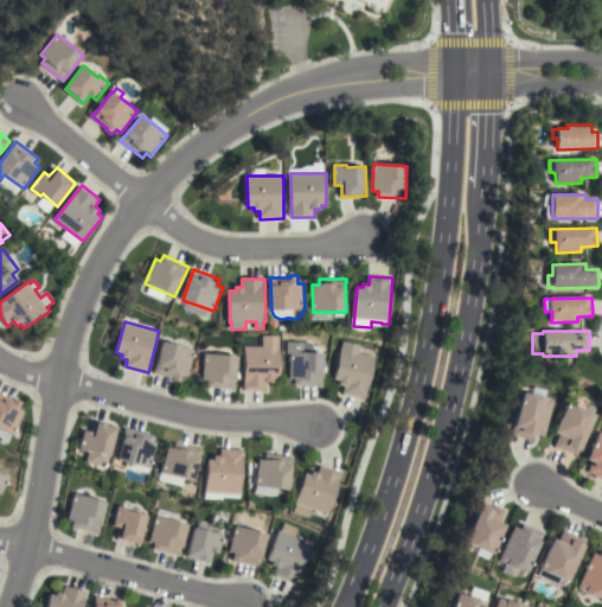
[(275,382),(269,382),(269,390),(245,390),(247,346),(264,346),(264,336),(282,336),(281,378),(275,378),(275,382)]
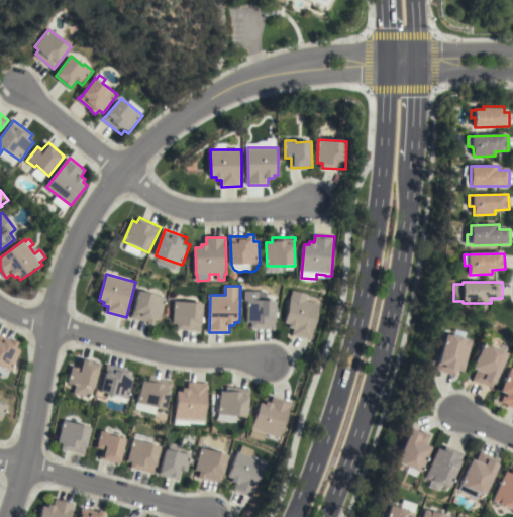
[(162,320),(157,319),(156,325),(148,323),(148,322),(132,318),(133,315),(140,291),(168,298),(162,320)]
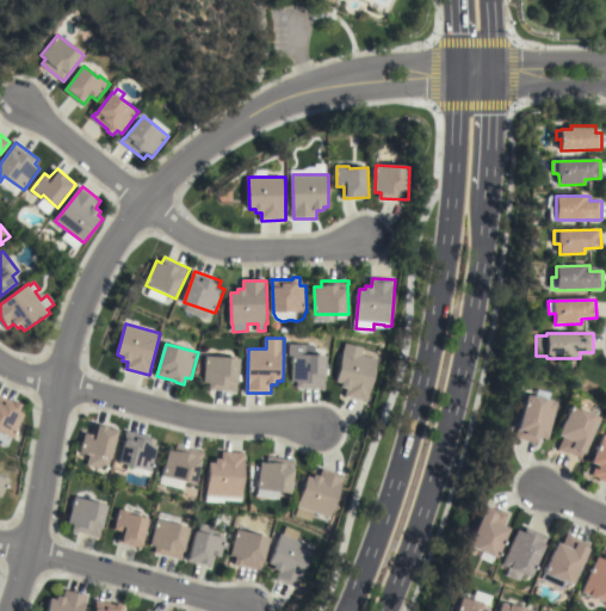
[(347,344),(366,349),(364,356),(381,359),(370,402),(347,396),(348,389),(342,387),(344,383),(338,382),(347,344)]
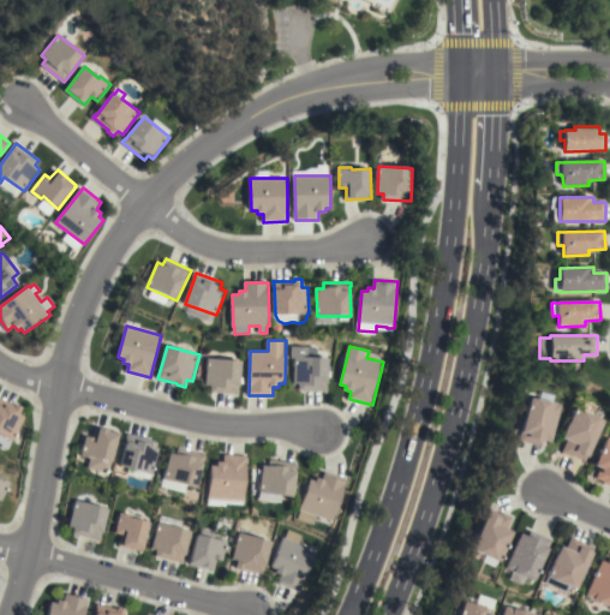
[(297,357),(330,358),(329,392),(300,390),(300,384),(295,383),(297,357)]
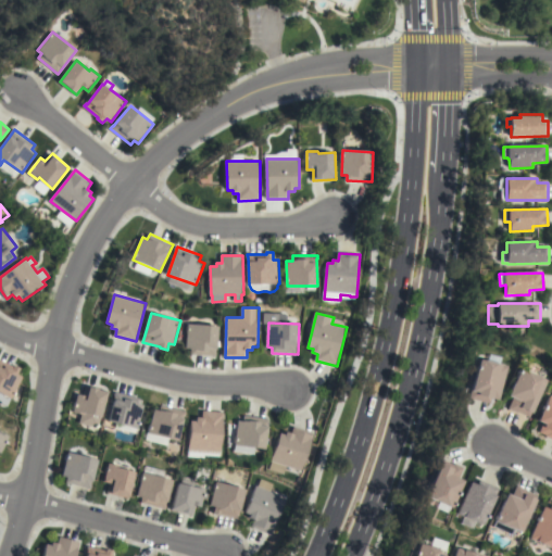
[(189,324),(220,327),(217,356),(191,354),(192,349),(187,349),(189,324)]
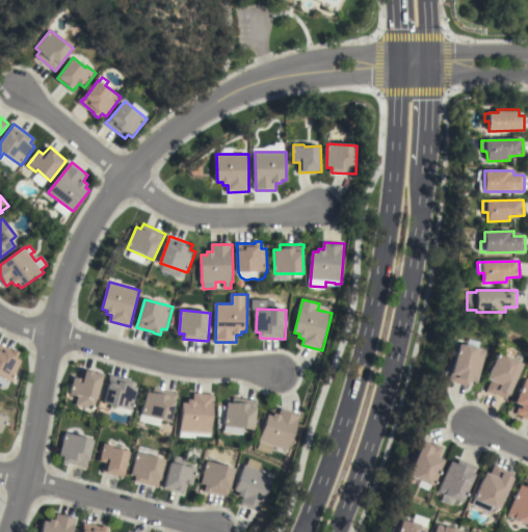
[(477,382),(471,380),(470,386),(449,381),(458,344),(467,346),(468,339),(480,342),(478,348),(485,350),(477,382)]
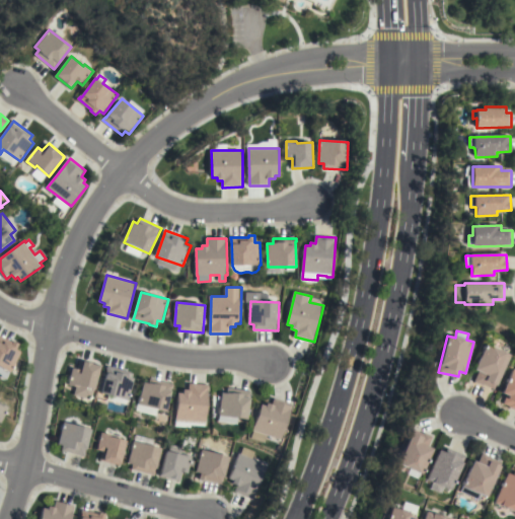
[(0,335),(14,342),(14,341),(20,344),(17,350),(22,352),(12,372),(0,366),(0,335)]
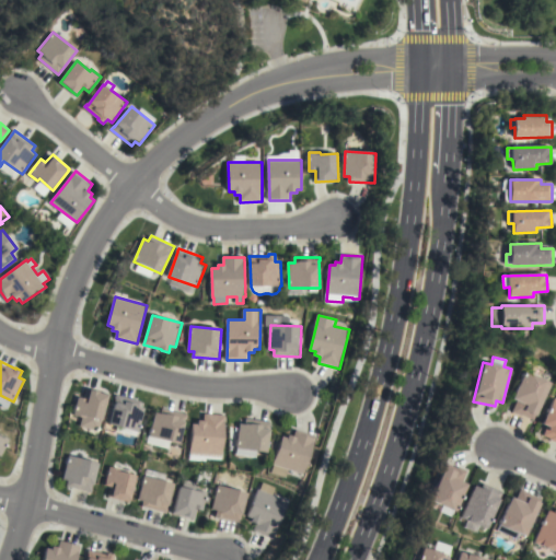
[(535,420),(523,415),(523,416),(513,411),(518,401),(512,399),(524,371),(551,383),(535,420)]
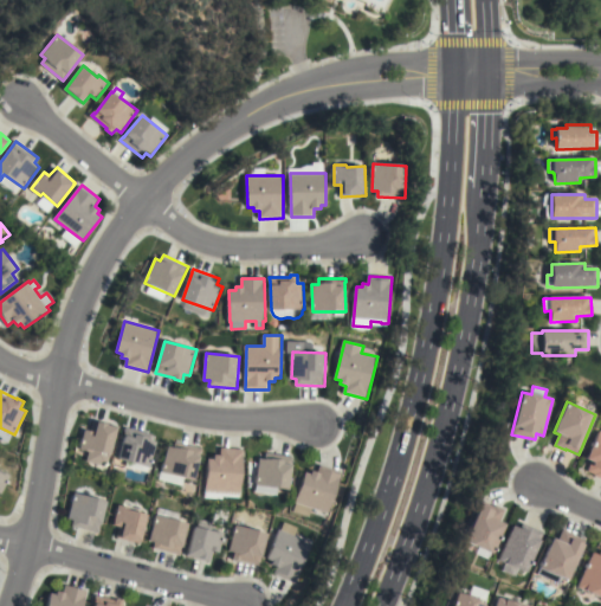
[(85,430),(92,431),(95,420),(118,426),(108,466),(88,462),(90,452),(81,450),(85,430)]
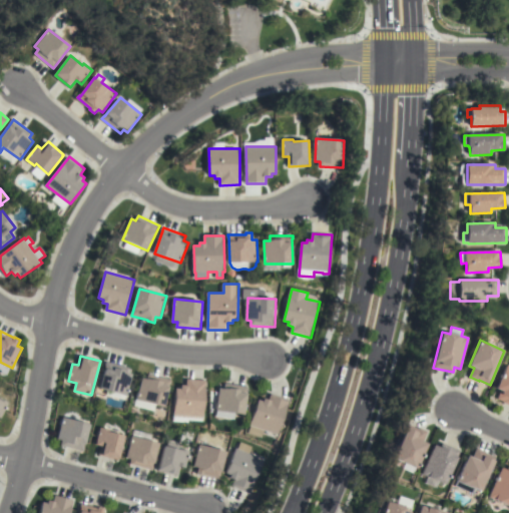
[(101,389),(108,362),(130,368),(129,373),(133,374),(128,396),(101,389)]
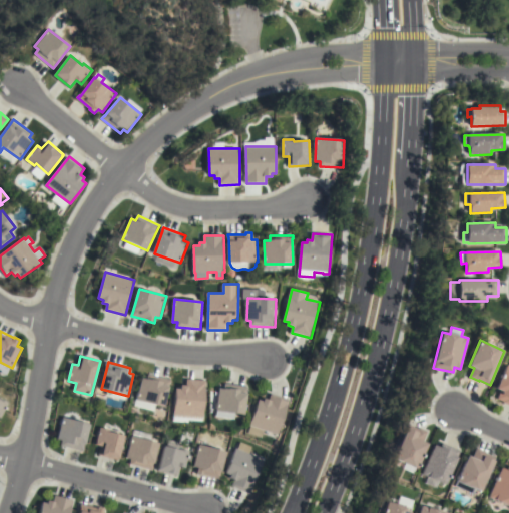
[(508,405),(504,403),(504,402),(498,399),(502,391),(496,388),(504,371),(505,371),(508,365),(508,405)]
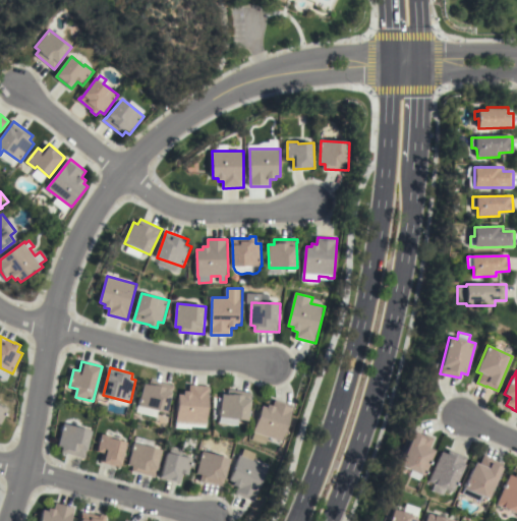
[(146,384),(151,385),(152,380),(175,386),(175,390),(174,389),(168,413),(139,406),(146,384)]
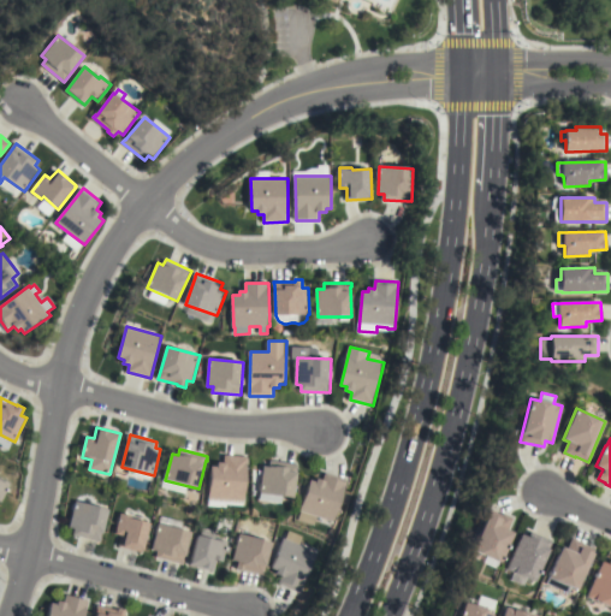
[(245,501),(211,498),(213,466),(219,467),(219,463),(225,463),(226,455),(249,457),(245,501)]
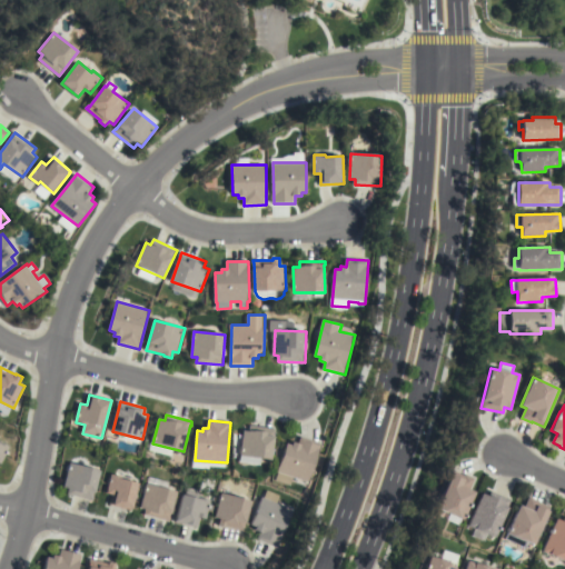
[(277,429),(273,459),(264,458),(263,461),(243,458),(244,456),(241,456),(245,431),(250,431),(251,426),(277,429)]
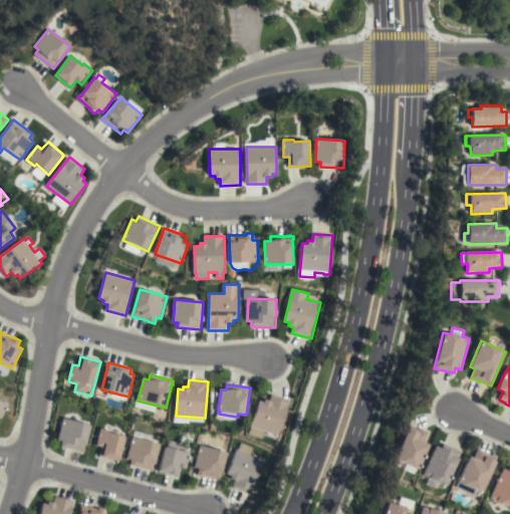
[(260,401),(265,403),(266,400),(271,402),(273,395),(291,401),(280,436),(266,431),(264,438),(250,434),(252,427),(260,401)]
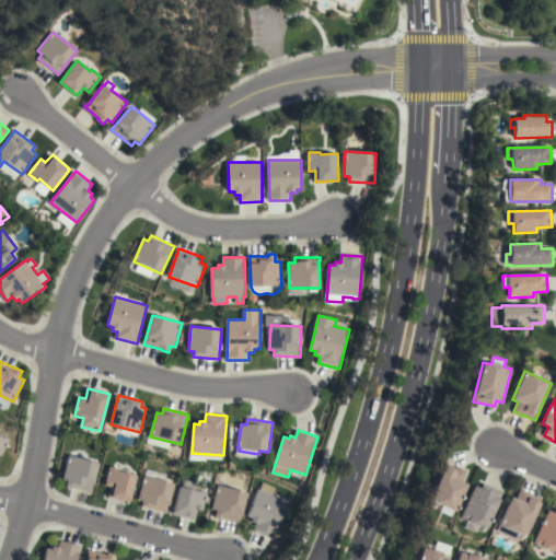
[(2,457),(0,455),(0,434),(11,440),(2,457)]
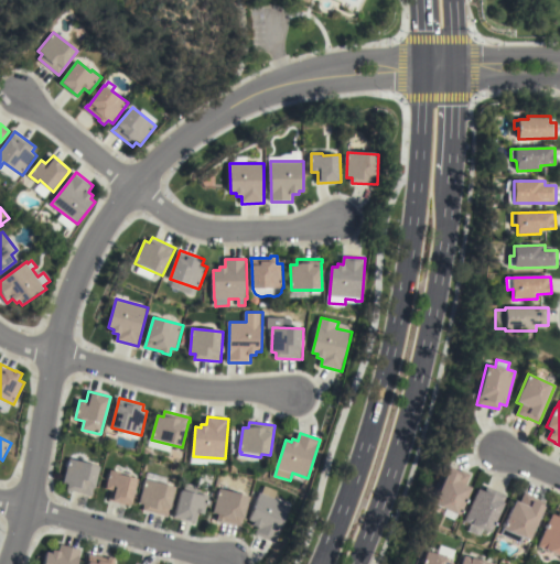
[(68,489),(70,484),(65,483),(71,459),(100,467),(94,494),(95,494),(94,496),(68,489)]
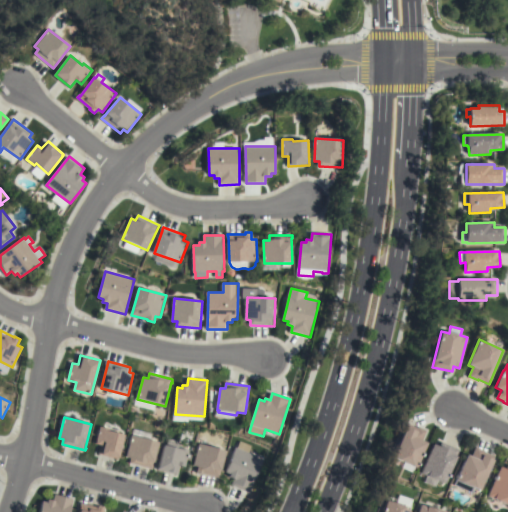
[(409,423),(419,428),(419,427),(428,431),(423,441),(428,443),(417,468),(393,457),(409,423)]
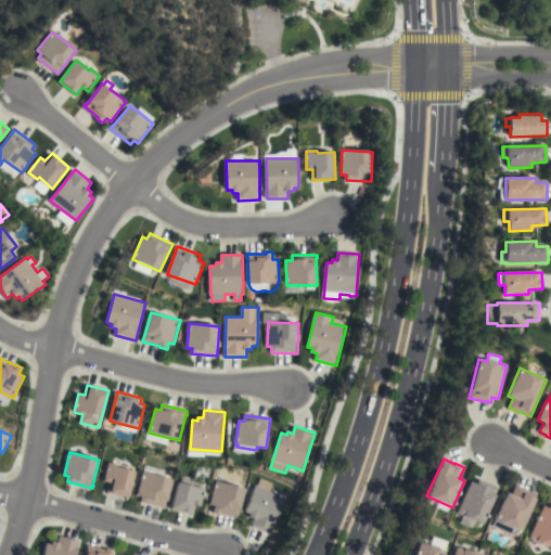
[(130,498),(109,492),(111,482),(105,481),(110,462),(120,465),(120,467),(137,472),(130,498)]
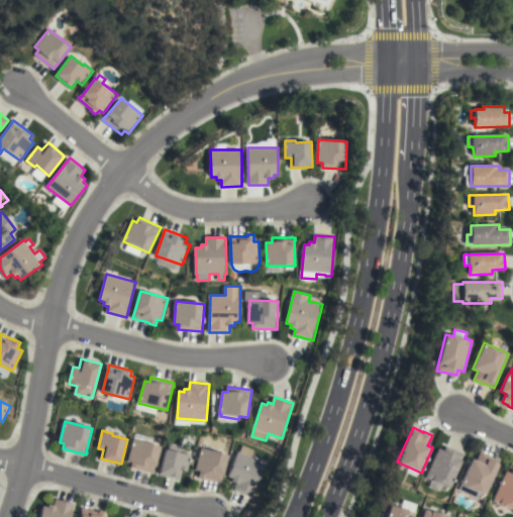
[(162,446),(156,471),(157,471),(156,474),(132,468),(133,462),(128,461),(134,439),(162,446)]
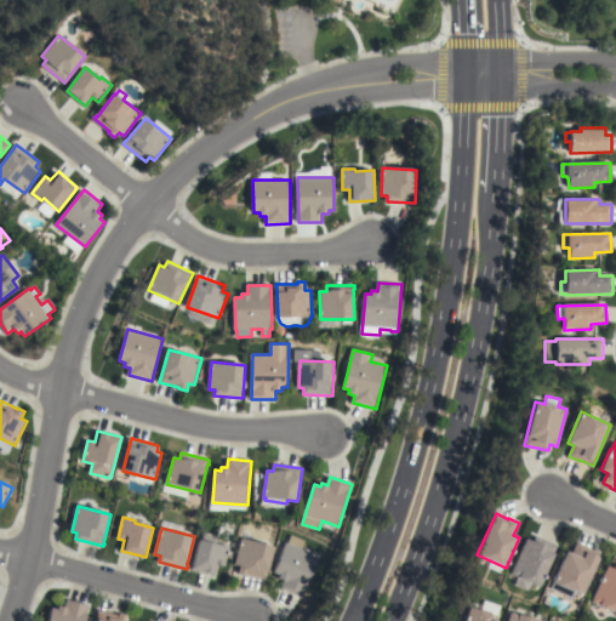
[(528,539),(535,542),(537,536),(559,546),(541,587),(512,574),(528,539)]
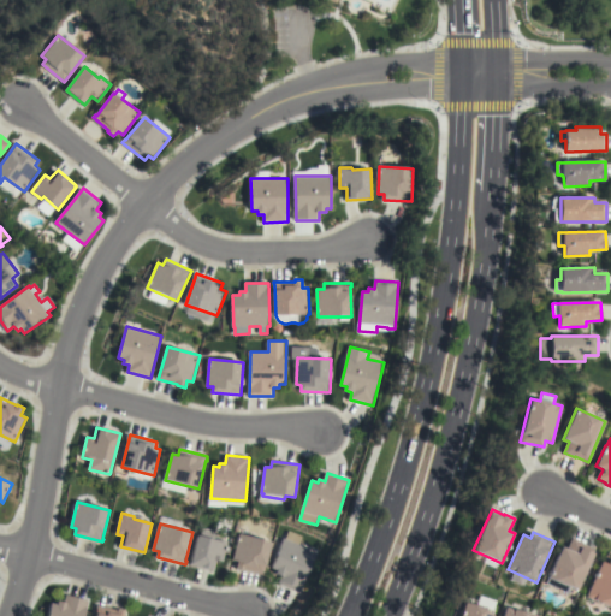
[(241,534),(274,543),(265,575),(247,569),(245,572),(238,569),(239,562),(235,560),(241,534)]
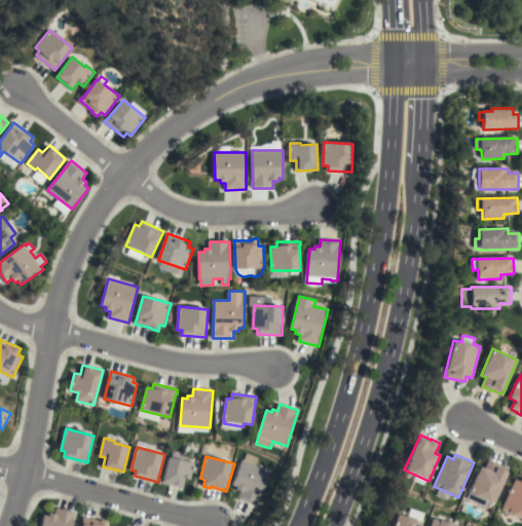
[(185,461),(186,459),(196,462),(191,480),(186,478),(183,487),(163,482),(170,457),(185,461)]
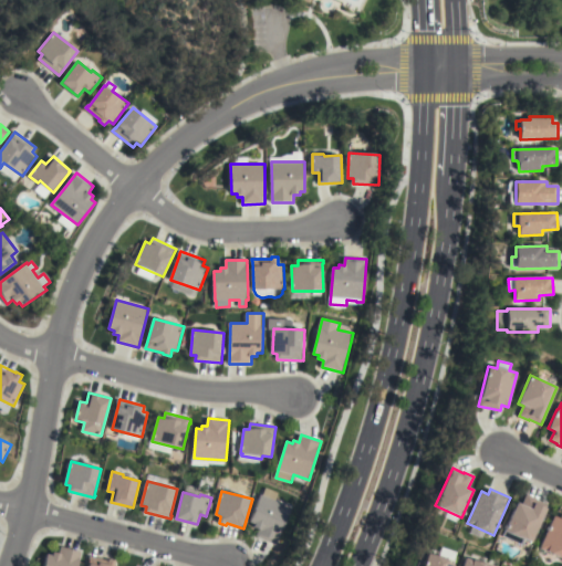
[(293,507),(278,545),(258,536),(261,530),(256,527),(257,524),(251,522),(262,494),(293,507)]
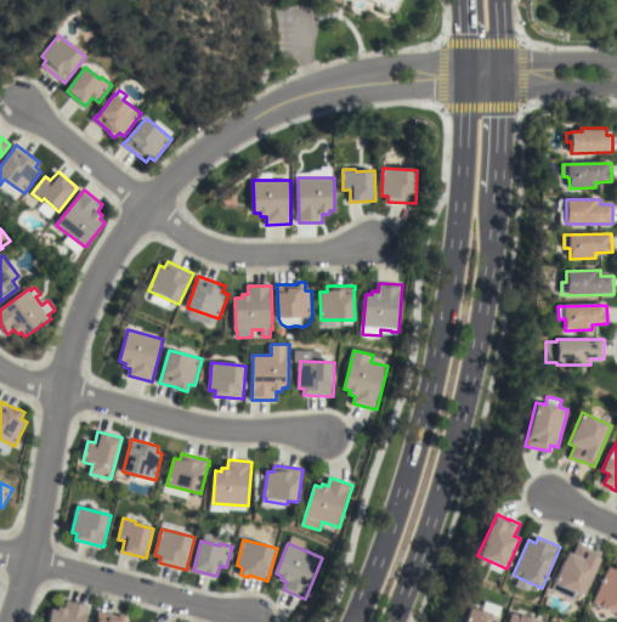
[(569,552),(575,554),(579,543),(590,548),(590,549),(603,554),(600,560),(599,560),(584,597),(577,593),(575,598),(554,589),(569,552)]
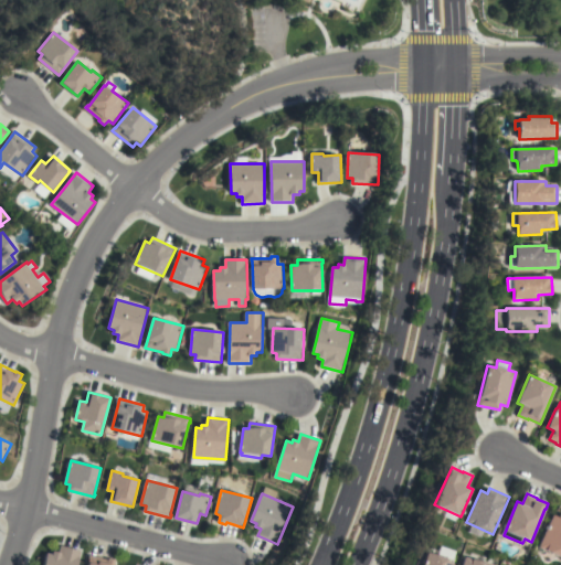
[(553,515),(560,519),(560,555),(559,555),(557,560),(546,555),(548,551),(540,547),(553,515)]
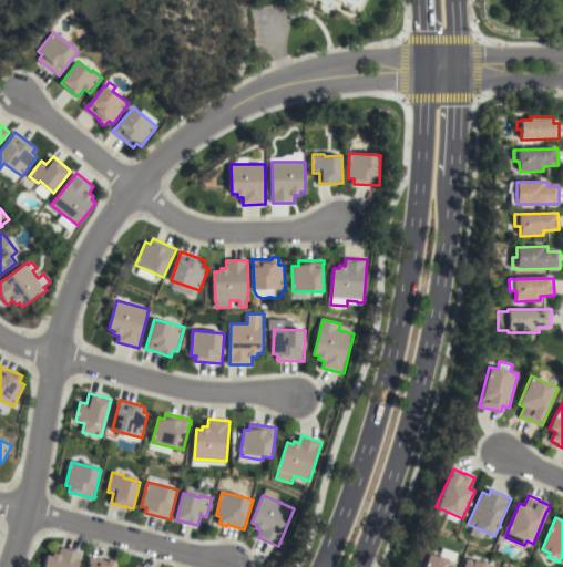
[(79,566),(45,566),(49,555),(54,556),(54,554),(60,555),(62,547),(83,553),(79,566)]
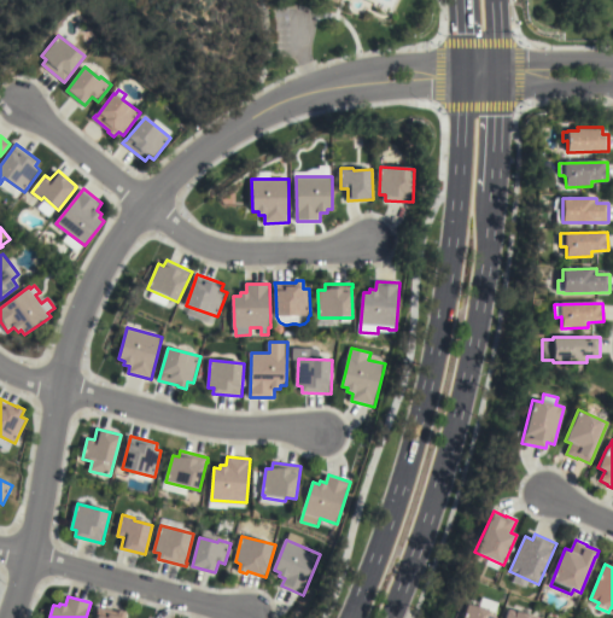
[(462,617),(467,602),(497,612),(495,617),(462,617)]
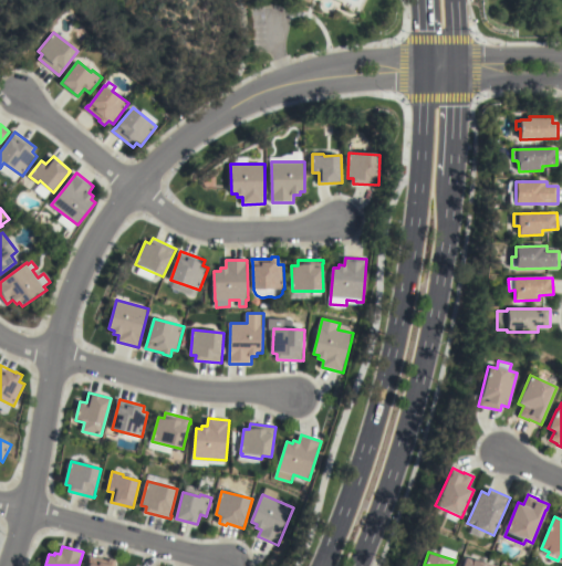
[(89,565),(91,559),(91,556),(110,561),(110,559),(117,562),(115,565),(89,565)]
